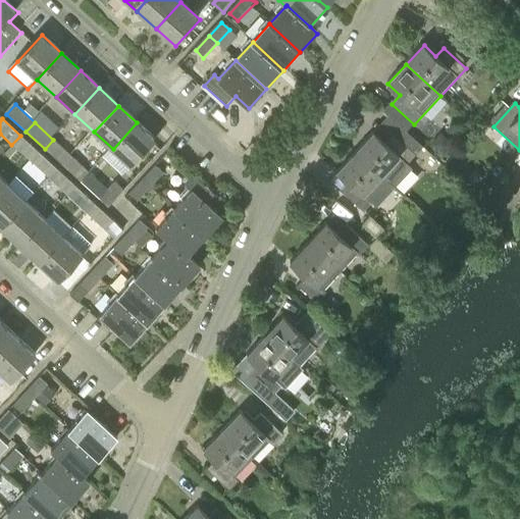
[(157,141),(137,122),(113,149),(133,167),(157,141)]
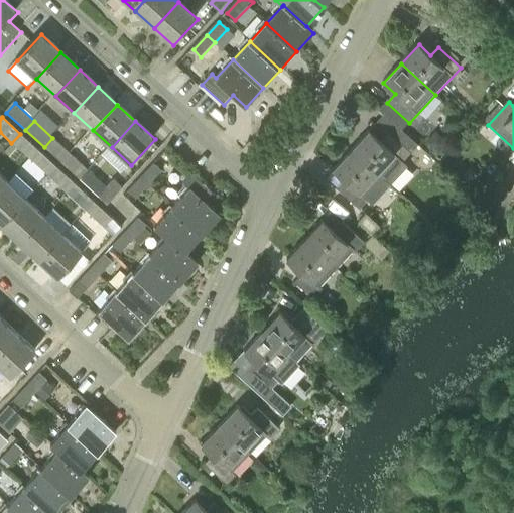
[(369,132),(352,150),(393,188),(409,170),(402,164),(411,154),(389,134),(381,143),(369,132)]
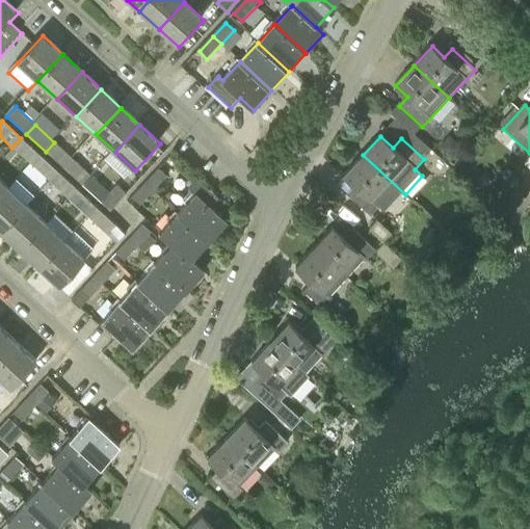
[(21,138),(11,148),(14,150),(5,158),(16,168),(24,159),(31,165),(40,156),(21,138)]
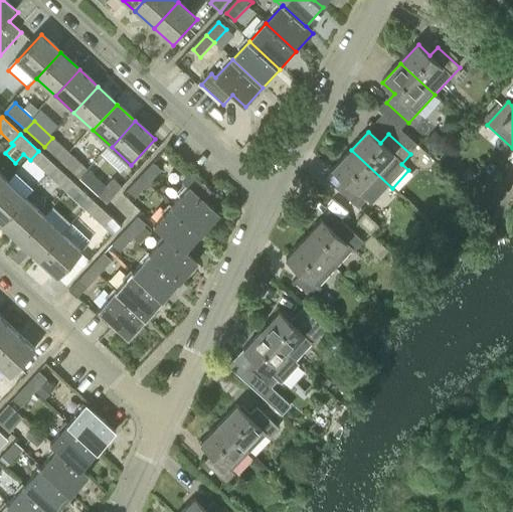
[(52,138),(44,147),(62,164),(70,154),(52,138)]
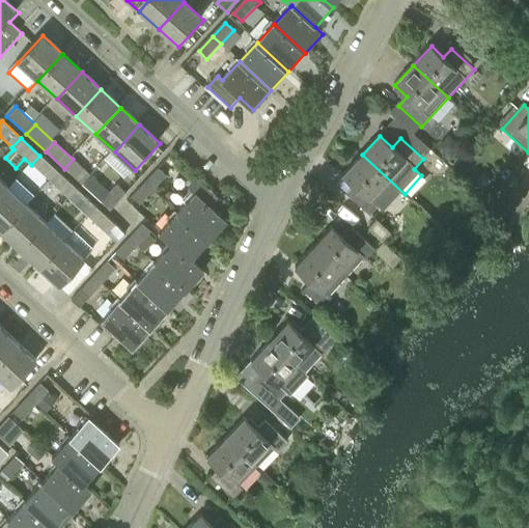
[(405,194),(362,155),(343,175),(356,187),(347,195),(370,217),(380,206),(386,213),(405,194)]
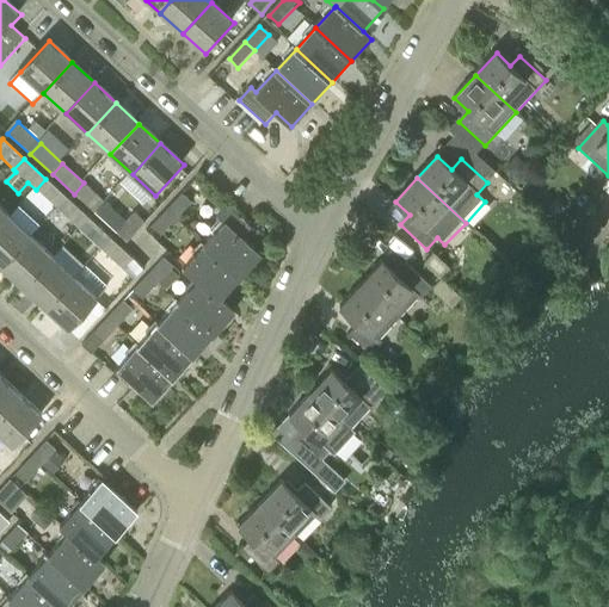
[(45,179),(36,190),(57,210),(68,199),(45,179)]
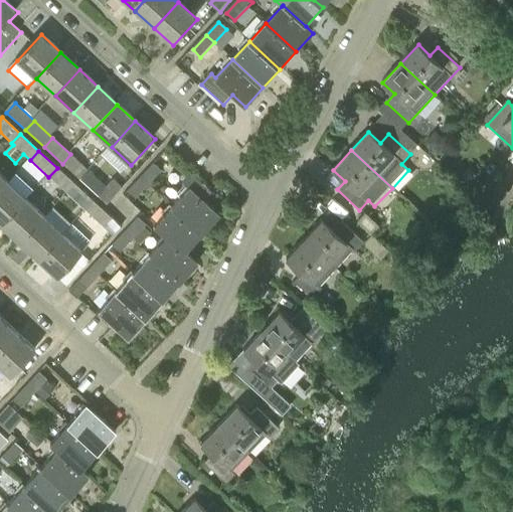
[(70,154),(62,164),(80,181),(90,172),(70,154)]
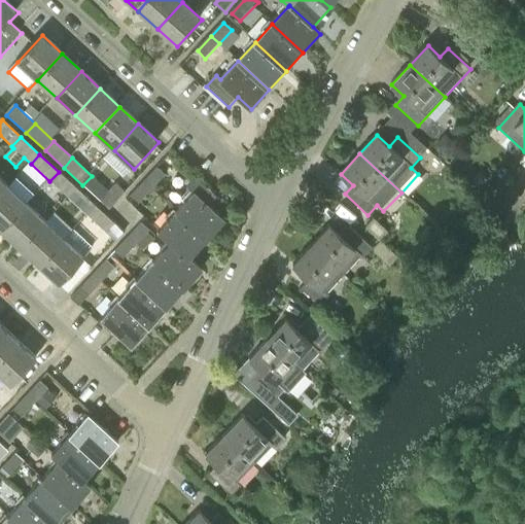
[(144,182),(152,190),(166,176),(158,168),(144,182)]
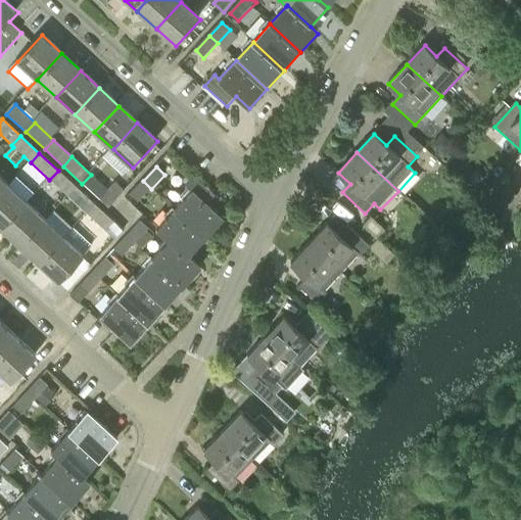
[(78,188),(58,171),(49,180),(68,197),(78,188)]
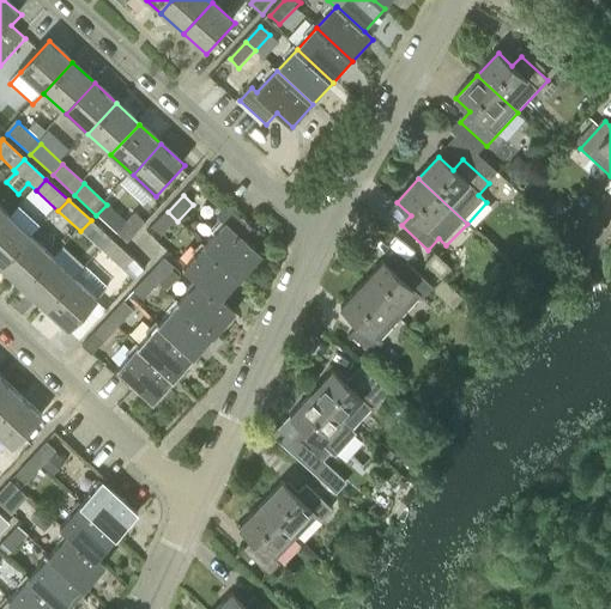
[(127,223),(107,205),(96,215),(128,245),(147,225),(135,214),(127,223)]
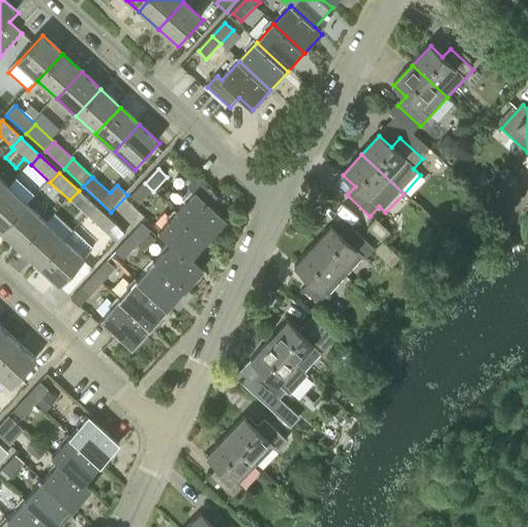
[(195,195),(178,213),(208,242),(226,223),(210,208),(218,199),(198,179),(188,189),(195,195)]
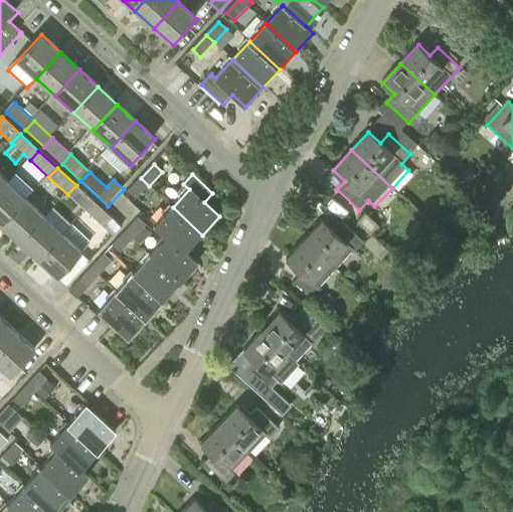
[(0,175),(0,192),(8,183),(0,175)]
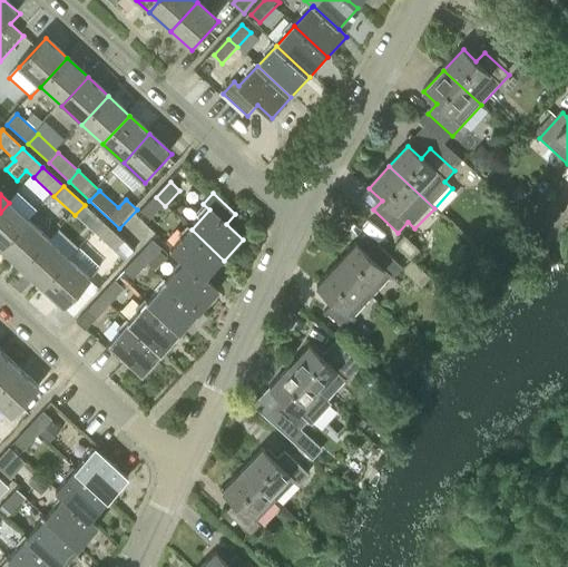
[(165,206),(156,197),(142,213),(150,222),(165,206)]
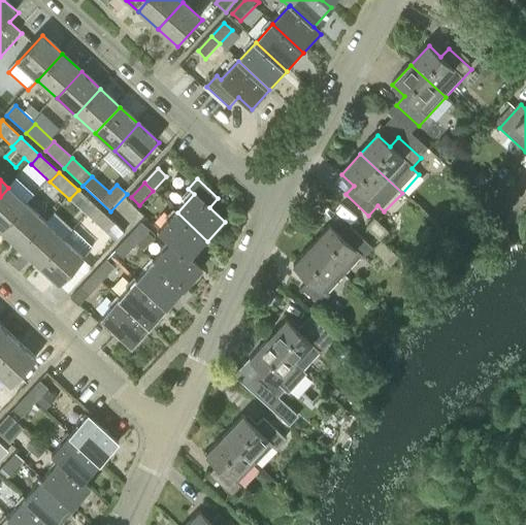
[(8,188),(0,197),(0,229),(3,232),(28,206),(8,188)]
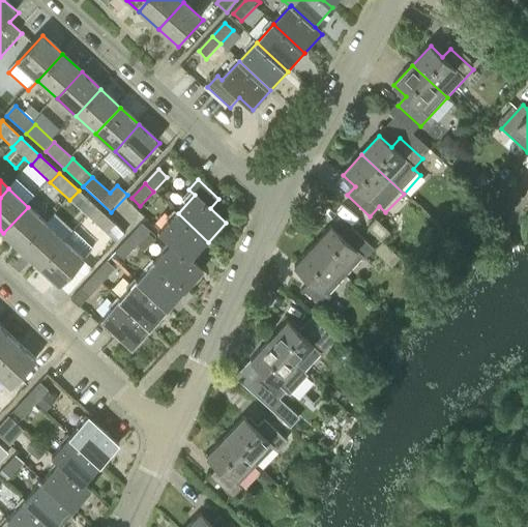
[(97,208),(79,191),(69,200),(88,217),(97,208)]
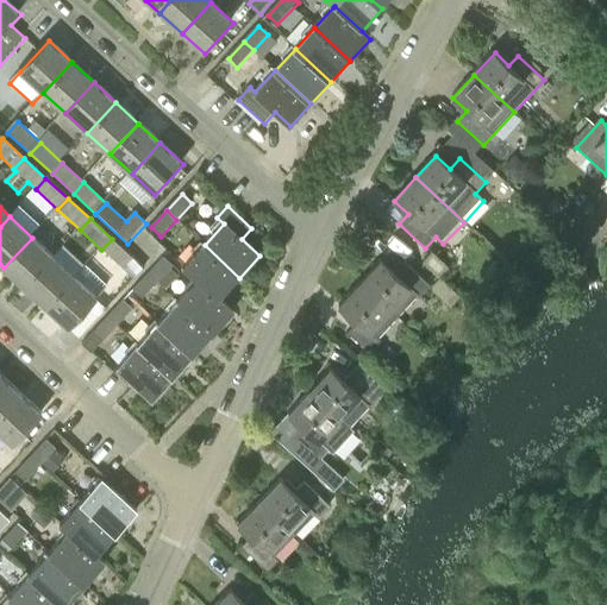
[(54,258),(32,238),(4,268),(25,289),(54,258)]
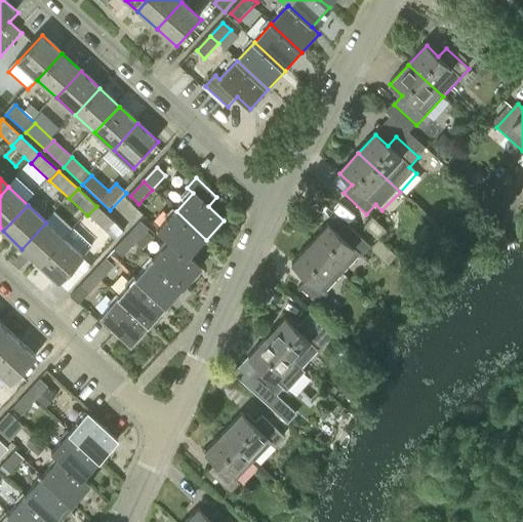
[(125,232),(96,206),(87,215),(107,233),(109,231),(118,240),(125,232)]
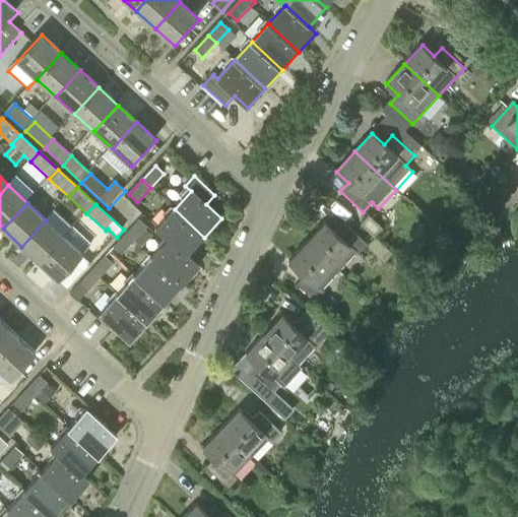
[(204,238),(175,209),(157,228),(170,240),(188,255),(204,238)]
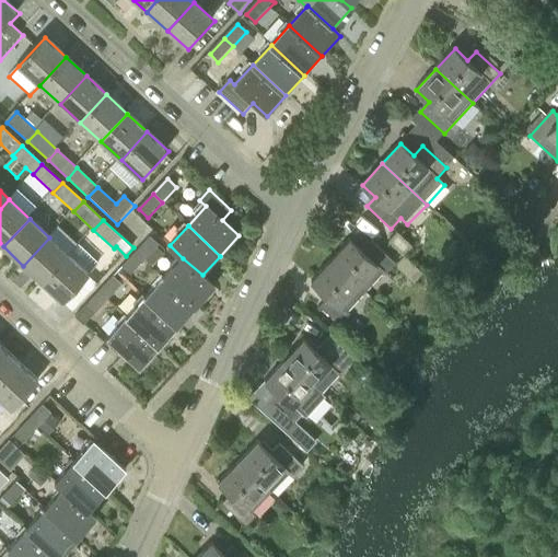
[(49,238),(23,266),(44,285),(70,256),(49,238)]
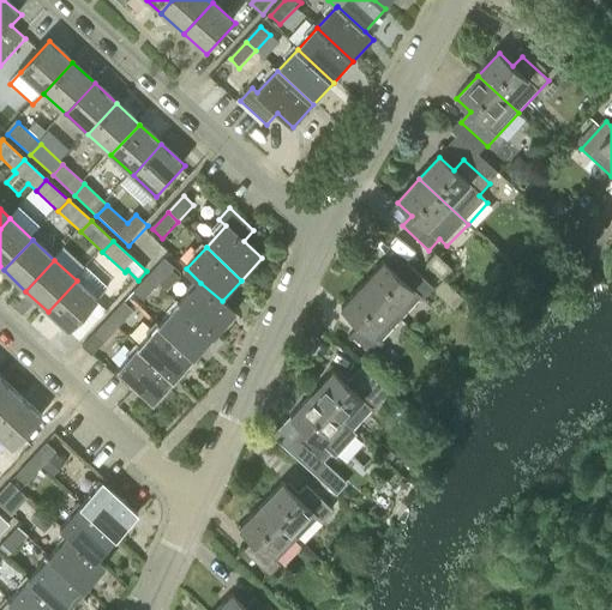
[(166,260),(151,276),(161,285),(175,270),(166,260)]
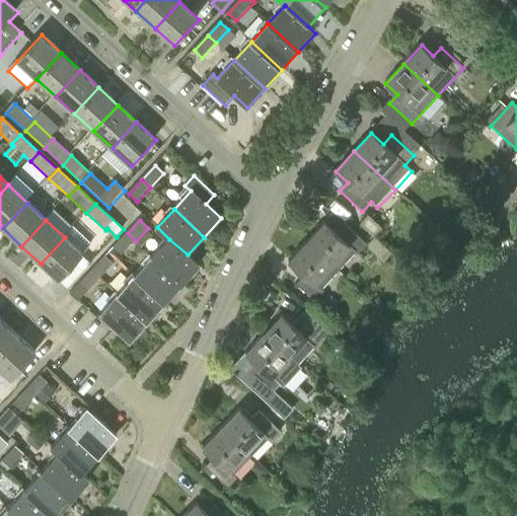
[(345,225),(338,234),(324,223),(307,241),(340,272),(356,252),(359,254),(367,245),(345,225)]
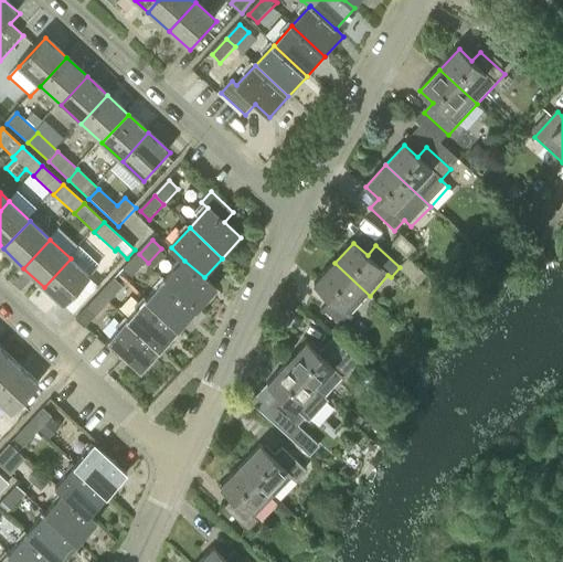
[(72,260),(71,258),(44,287),(65,307),(92,278),(89,276),(99,266),(82,250),(72,260)]
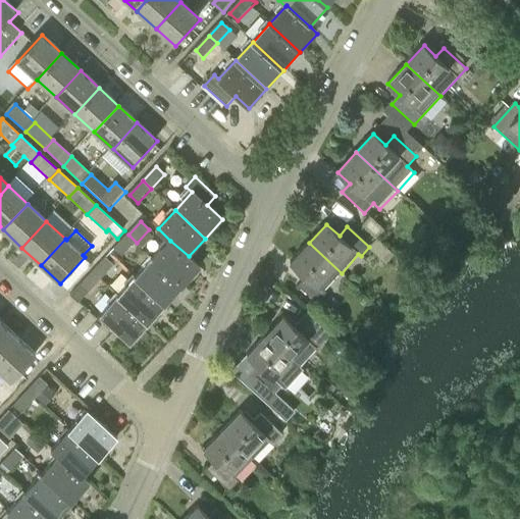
[(137,243),(128,235),(114,250),(122,258),(137,243)]
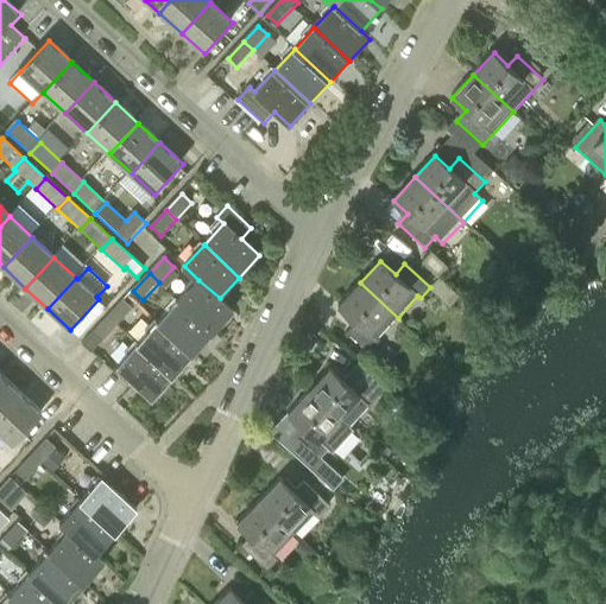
[(199,280),(180,300),(214,334),(234,312),(220,298),(199,280)]
